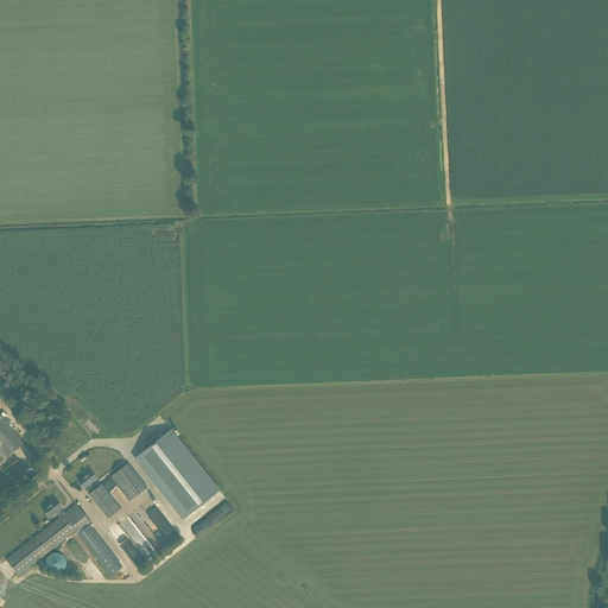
[(0,462),(23,445),(24,444),(7,423),(2,417),(5,416),(5,417),(7,416),(4,412),(1,415),(0,413),(0,462)]
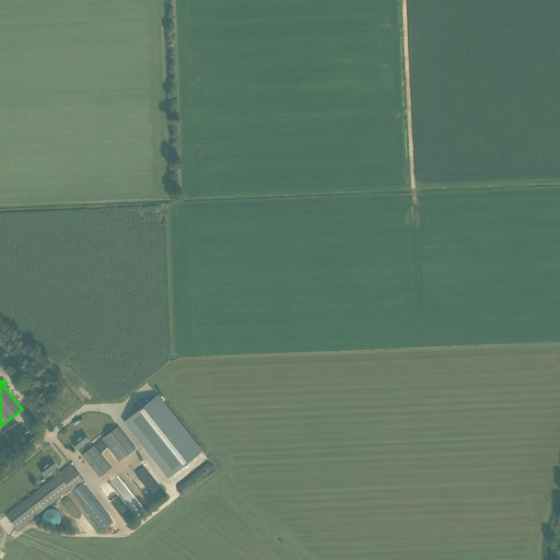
[(137,412),(124,422),(168,479),(202,452),(158,395),(147,404),(143,400),(133,408),(137,412)]
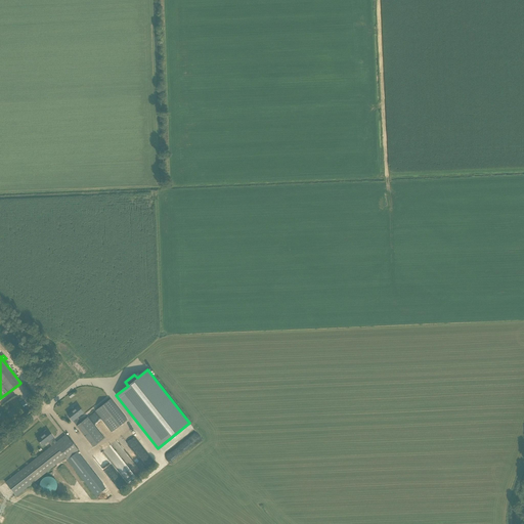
[(127,420),(111,399),(95,411),(112,432),(127,420)]
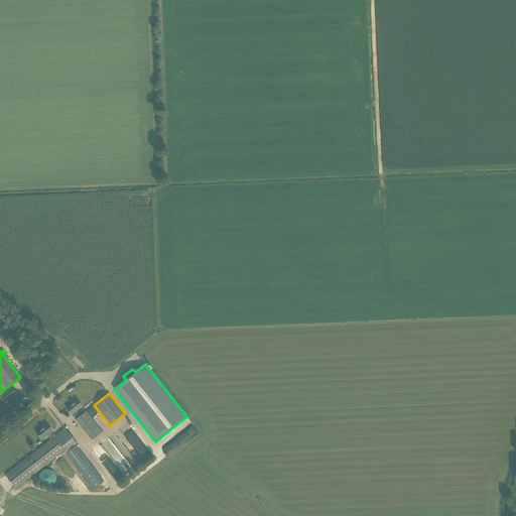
[(82,406),(77,400),(67,408),(72,414),(82,406)]
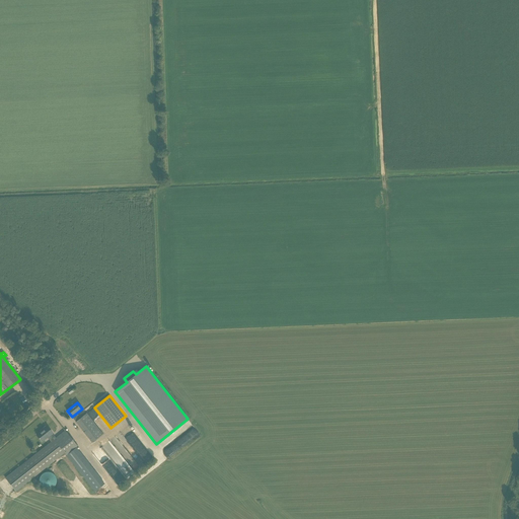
[(102,433),(90,418),(87,414),(76,422),(91,442),(102,433)]
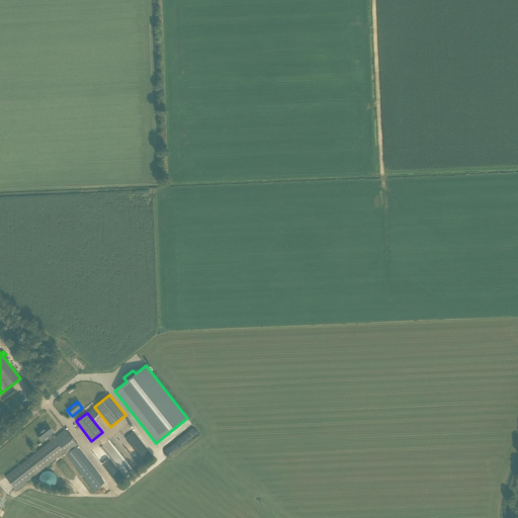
[(41,431),(36,434),(41,441),(48,436),(51,441),(55,438),(51,434),(52,433),(53,432),(47,426),(46,425),(42,428),(44,429),(41,431)]
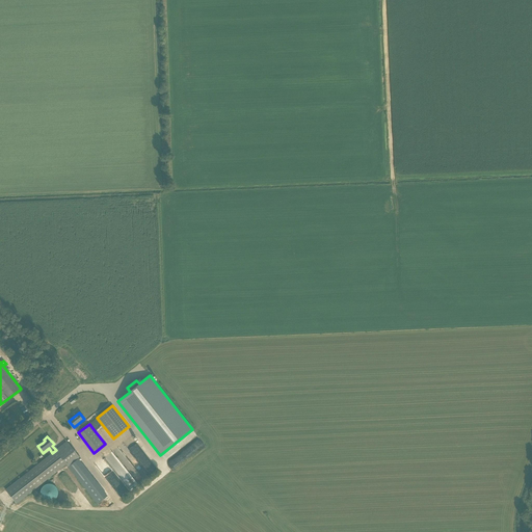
[(126,446),(140,467),(149,460),(134,441),(126,446)]
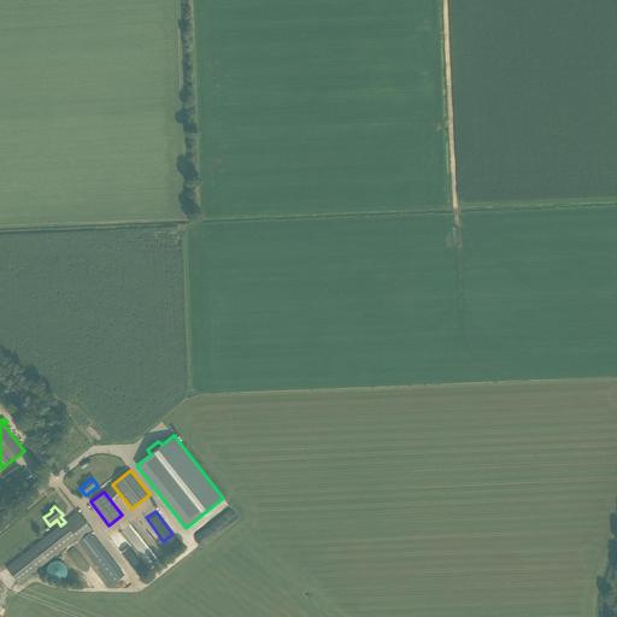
[(60,526),(24,554),(7,569),(18,583),(36,569),(76,538),(94,560),(105,551),(89,532),(92,530),(89,527),(87,523),(77,512),(66,521),(65,522),(60,526)]
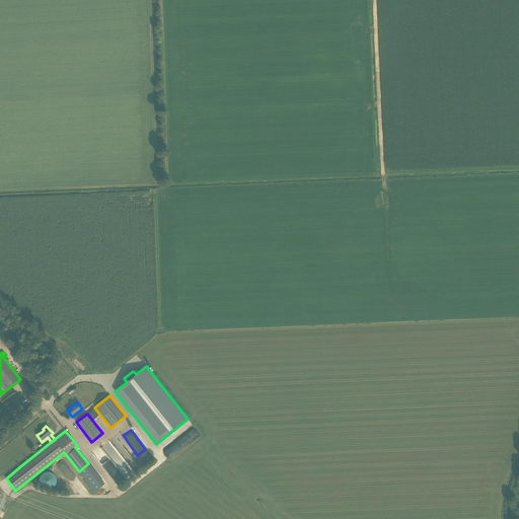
[(112,445),(105,451),(101,448),(100,449),(109,456),(115,450),(117,452),(118,450),(112,445)]
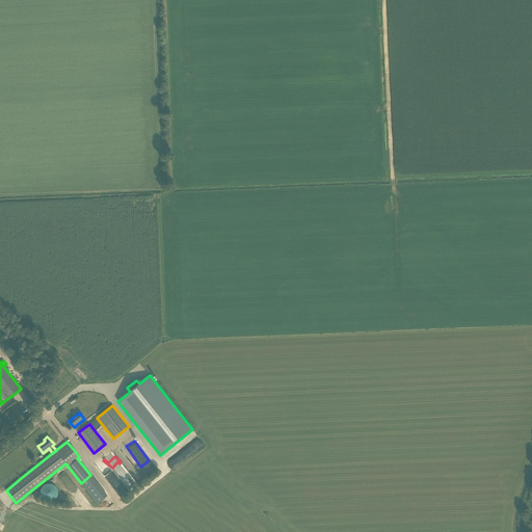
[(56,496),(56,494),(55,491),(54,490),(54,489),(53,488),(51,487),(49,487),(48,486),(46,486),(45,487),(43,488),(42,489),(41,490),(40,493),(38,494),(38,495),(38,497),(40,498),(40,500),(41,501),(43,502),(44,503),(46,504),(47,504),(49,504),(50,504),(52,503),(53,502),(54,501),(55,499),(56,498),(56,496)]
